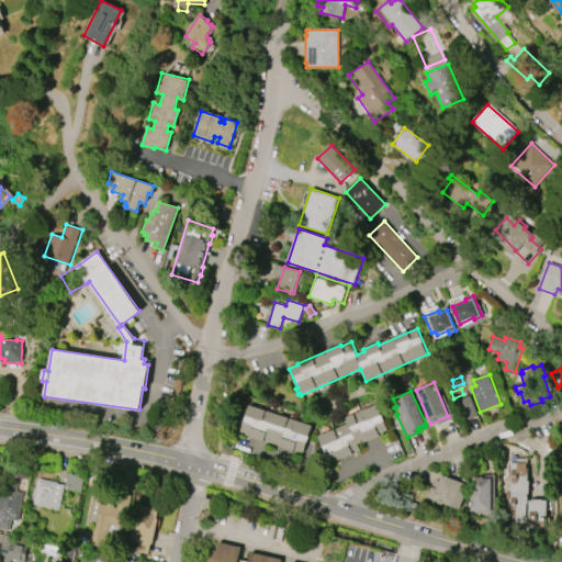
[(464,422),(457,401),(471,395),(479,416),(464,422)]
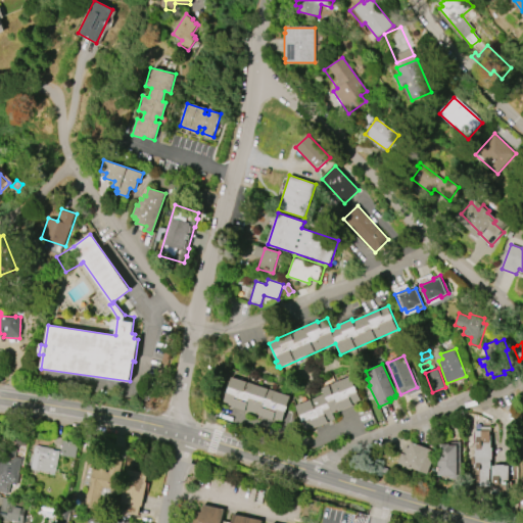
[(335,382),(350,376),(361,400),(352,403),(352,406),(339,411),(339,409),(336,411),(336,412),(333,413),(335,419),(330,421),(330,419),(327,420),(328,423),(315,428),(315,426),(305,430),(295,406),(324,393),(322,388),(335,382)]
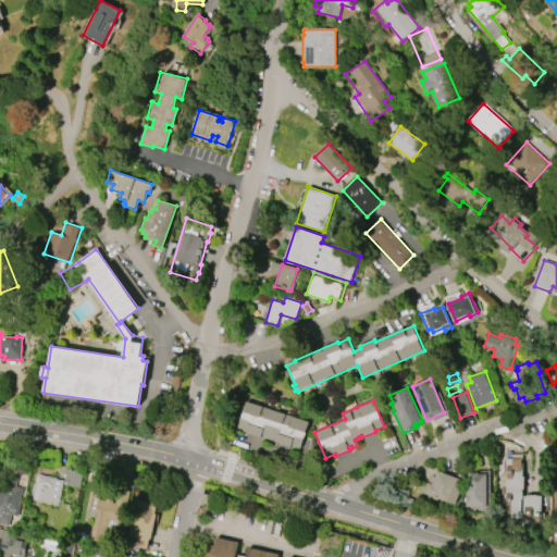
[(238,428),(247,401),(310,421),(301,448),(292,446),(292,447),(276,442),(277,440),(262,435),(261,437),(247,433),(247,431),(238,428)]
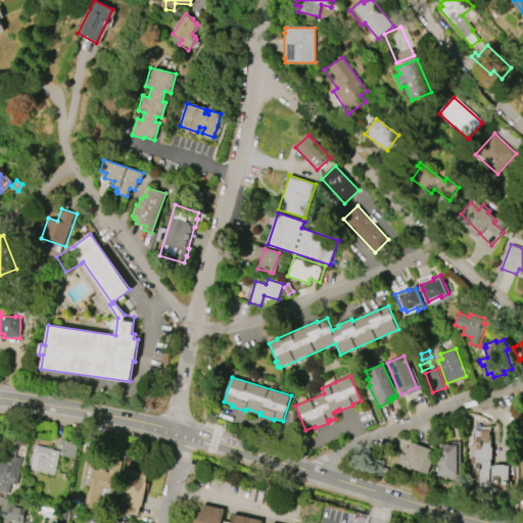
[(493,459),(475,459),(475,424),(491,424),(491,447),(493,447),(493,459)]
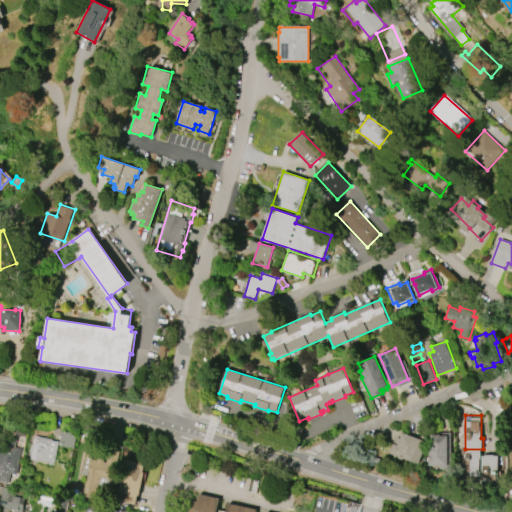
[(0,420),(12,423),(11,429),(0,426),(0,420)]
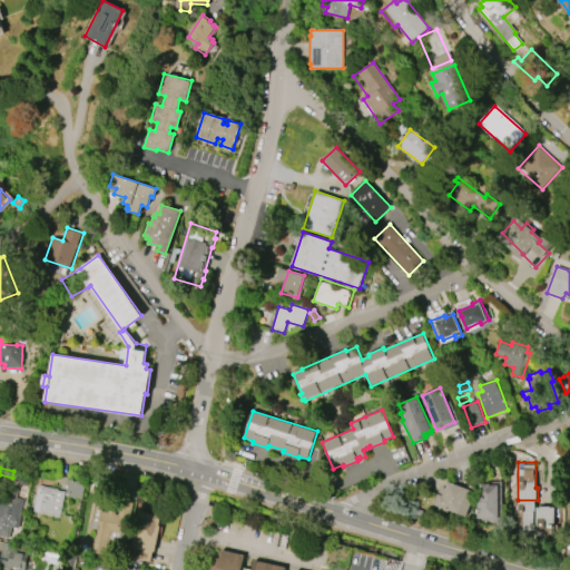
[(82,499),(66,497),(68,480),(85,483),(82,499)]
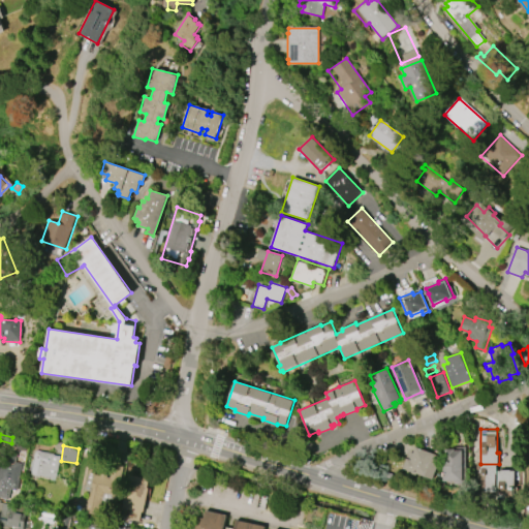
[(433,479),(403,469),(407,458),(411,460),(412,458),(408,457),(410,452),(413,454),(415,447),(441,456),(433,479)]
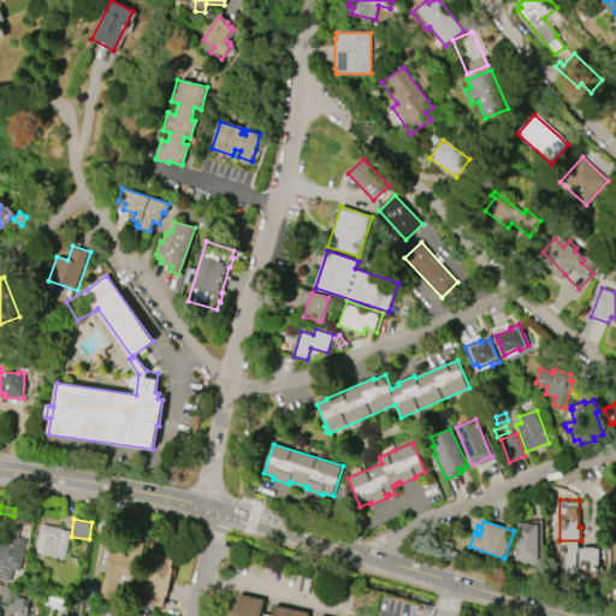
[(516,560),(516,542),(519,542),(519,522),(531,522),(531,523),(540,523),(540,542),(543,542),(543,561),(516,560)]
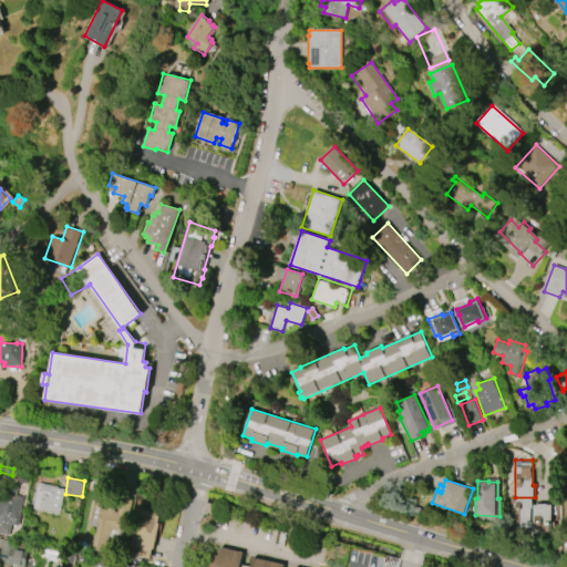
[(65,490),(60,513),(43,509),(43,511),(33,508),(33,505),(32,505),(34,494),(35,494),(39,482),(58,486),(58,487),(65,490)]
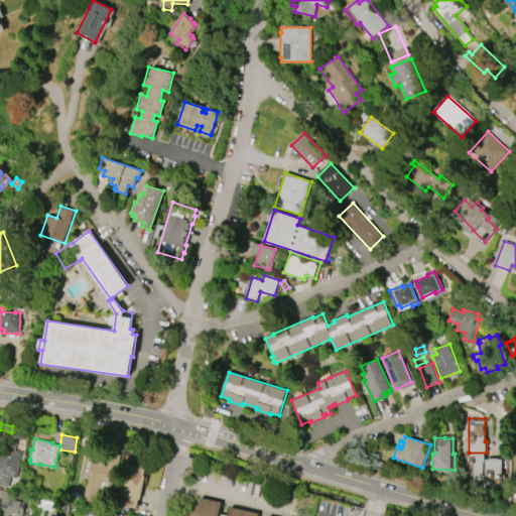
[(0,447),(22,452),(19,465),(18,465),(17,468),(19,468),(17,479),(11,478),(9,487),(0,485),(0,447)]
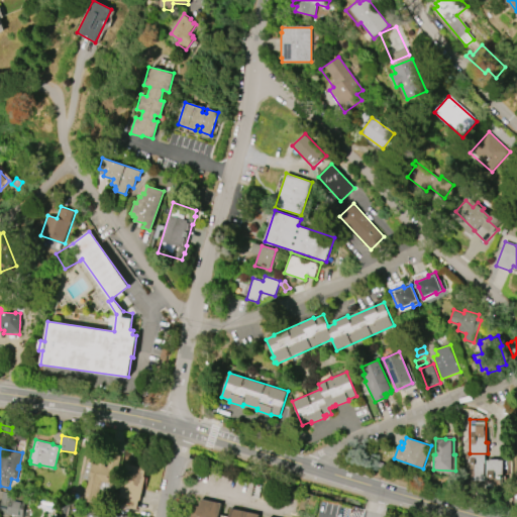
[(83,480),(87,460),(89,458),(92,458),(93,462),(93,463),(97,464),(98,463),(104,464),(104,467),(107,467),(110,452),(121,455),(115,486),(109,485),(108,488),(107,488),(106,489),(113,490),(110,506),(97,503),(97,504),(84,501),(88,481),(83,480)]
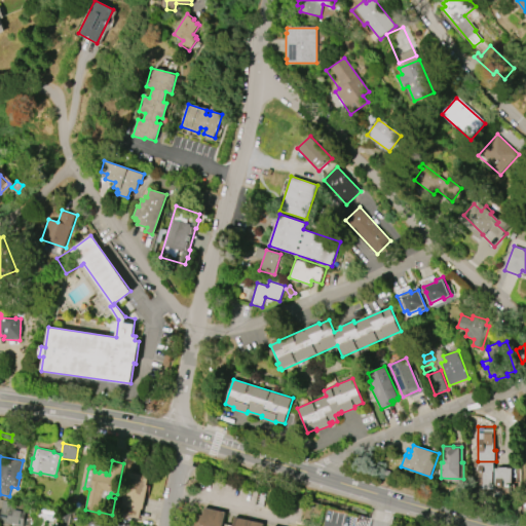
[(494,489),(477,490),(477,464),(494,464),(494,472),(493,472),(494,484),(494,489)]
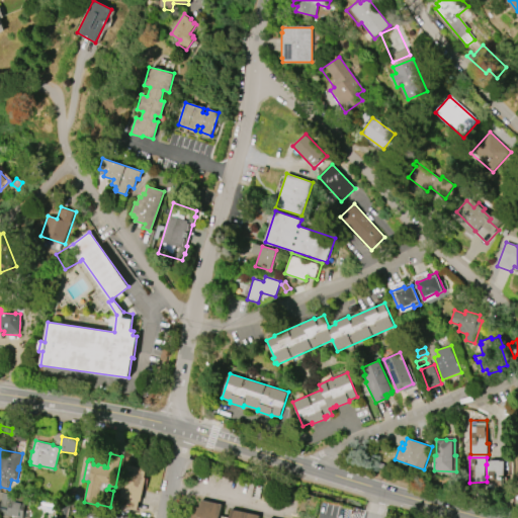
[(488,490),(488,460),(505,460),(505,491),(495,491),(495,490),(488,490)]
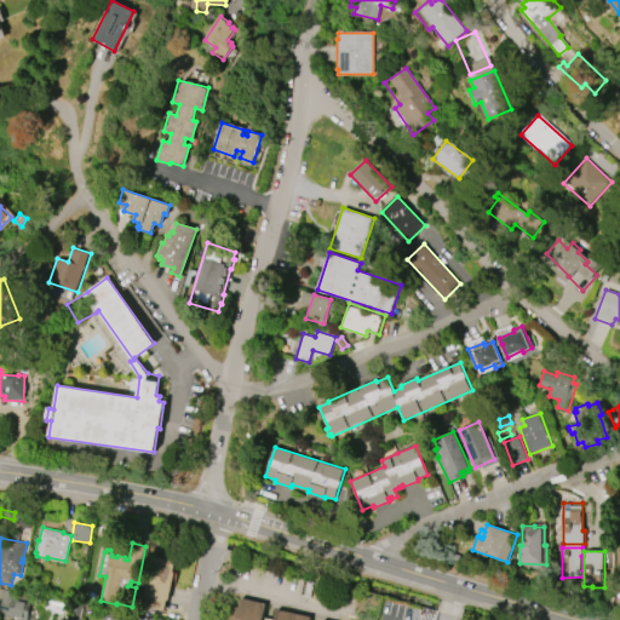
[(142,604),(153,556),(176,562),(173,572),(174,572),(168,601),(167,600),(165,609),(142,604)]
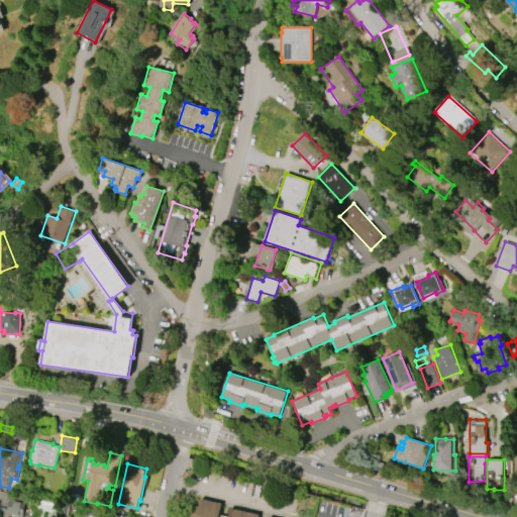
[(31,479),(29,487),(23,486),(24,478),(31,479)]
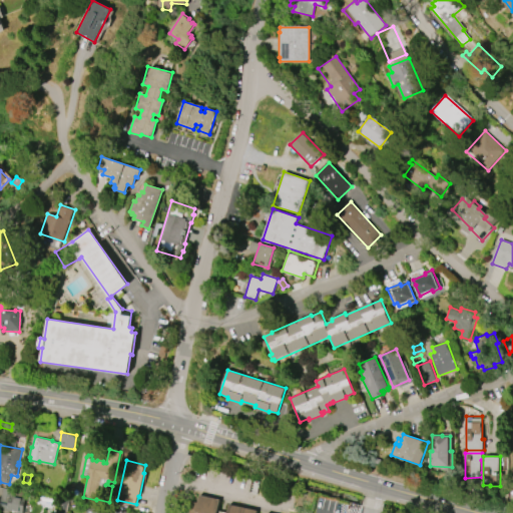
[(0,512),(0,486),(14,490),(13,492),(16,492),(17,486),(27,489),(22,512),(18,512),(14,512),(7,512),(6,512),(0,512)]
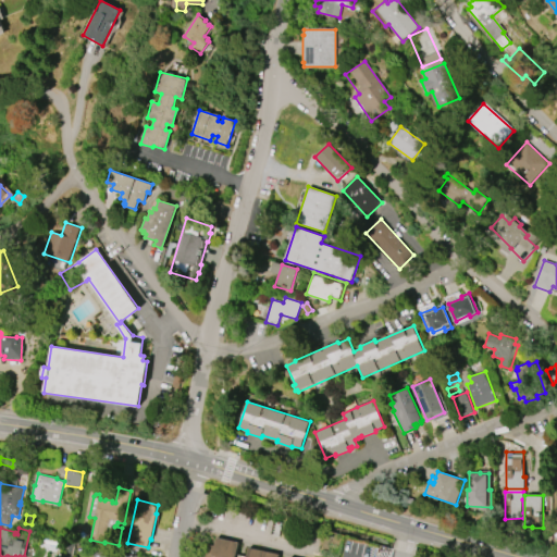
[(211,556),(217,537),(239,543),(236,556),(211,556)]
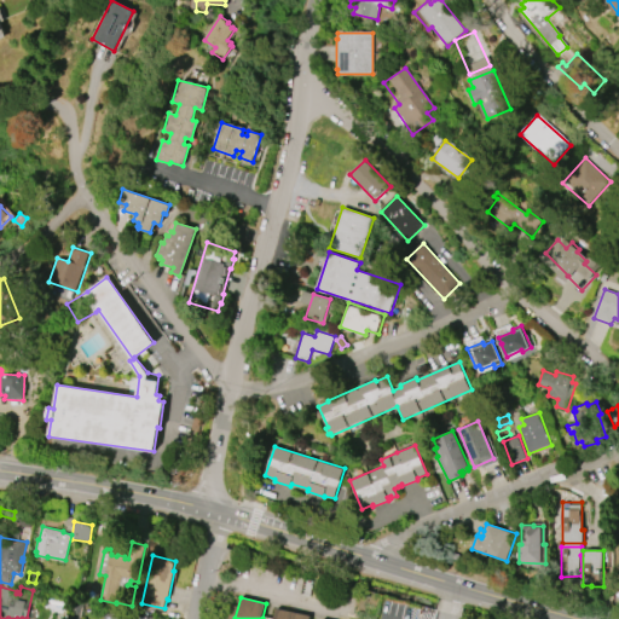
[(275,618),(277,608),(310,615),(308,618),(275,618)]
